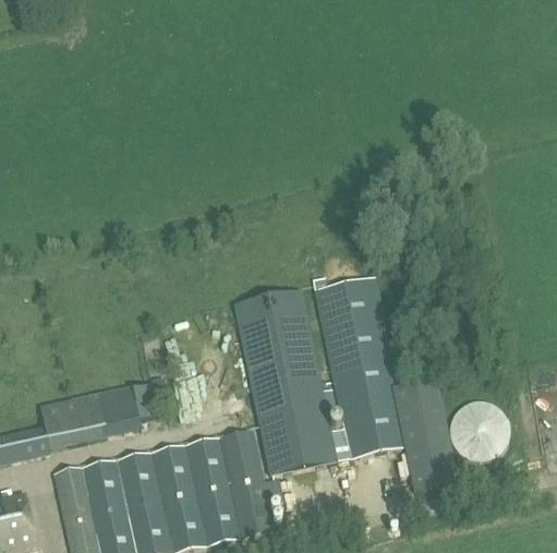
[(411,446),(399,386),(376,277),(328,287),(316,289),(351,458),(406,447),(411,446)]
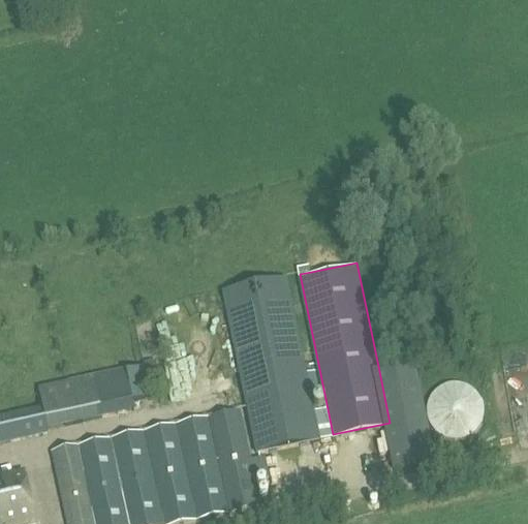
[(319,437),(286,275),(223,288),(257,450),(319,437)]
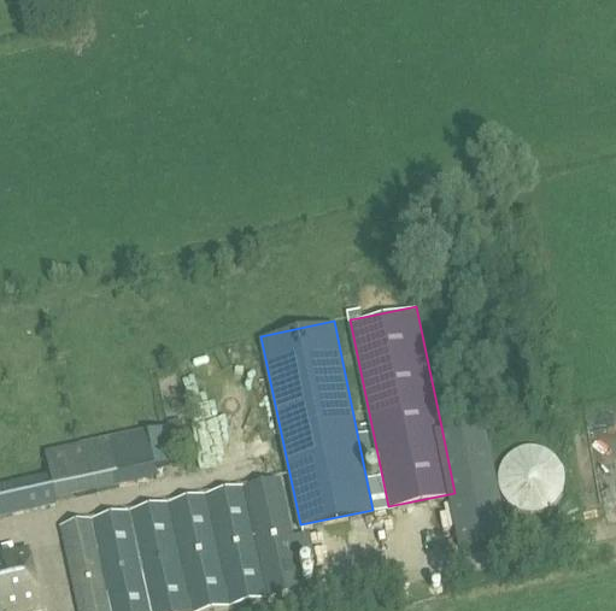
[(484,417),(441,427),(455,493),(449,494),(451,501),(479,495),(487,540),(508,536),(484,417)]
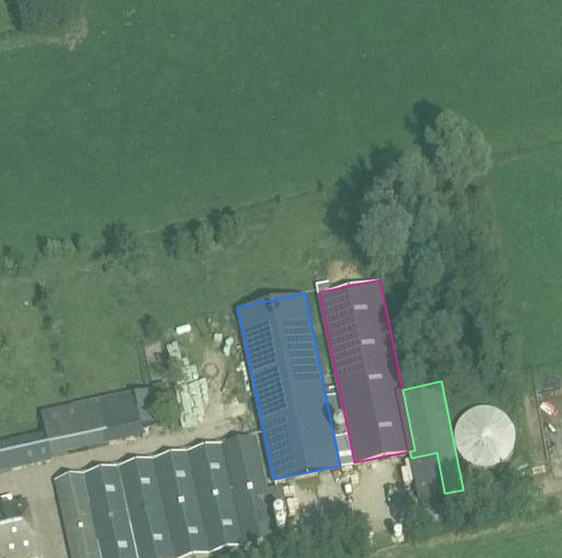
[(0,468),(52,458),(52,453),(109,440),(100,396),(41,409),(45,429),(0,438),(0,468)]
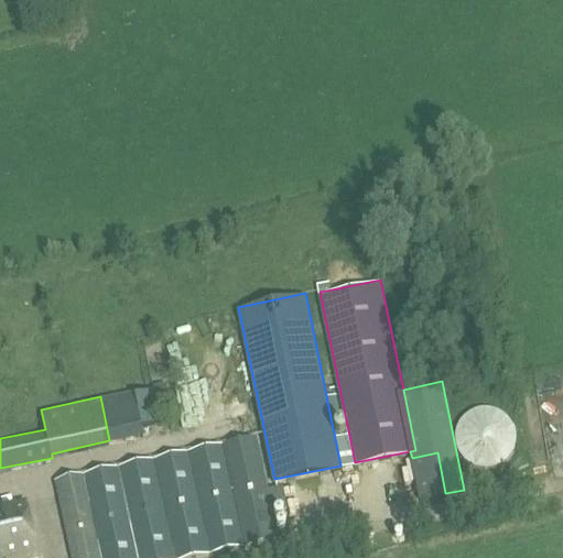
[(456,428),(455,435),(456,442),(458,449),(463,456),(468,460),(475,463),(482,466),(489,466),(496,463),(502,460),(508,455),(512,449),(515,442),(516,435),(515,427),(512,420),(508,415),(502,409),(496,406),(489,405),(482,405),(474,406),(468,409),(463,415),(458,420),(456,428)]
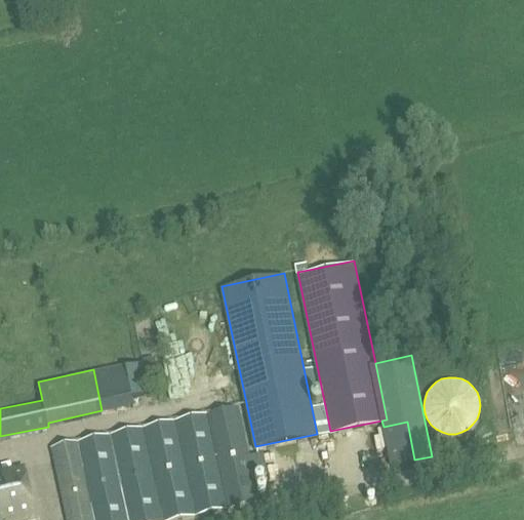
[(67,519),(163,519),(260,500),(240,404),(163,421),(50,445),(67,519)]
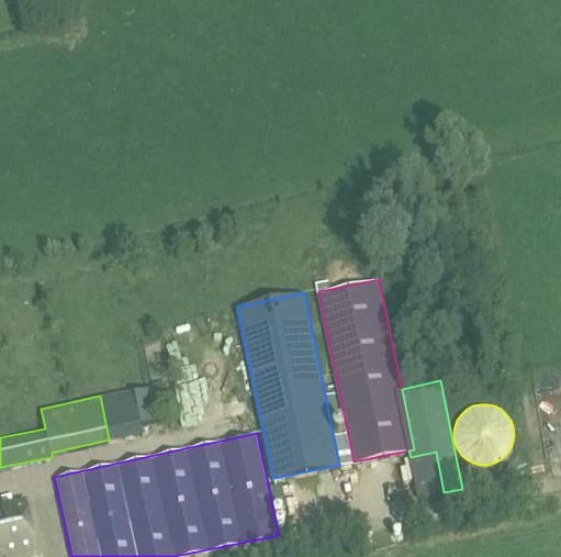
[(436,452),(411,457),(418,498),(444,492),(436,452)]
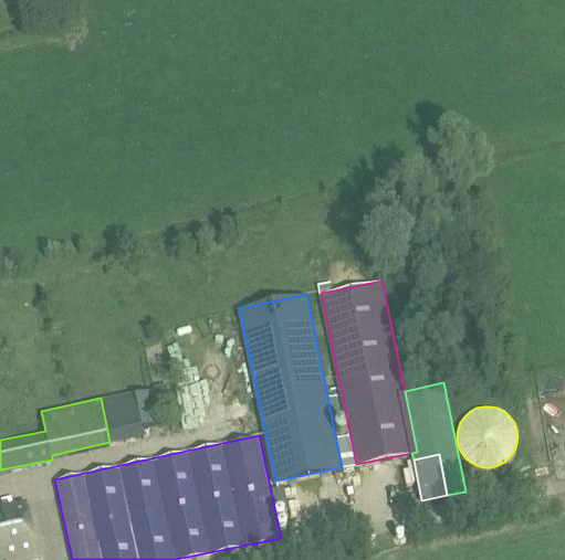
[(0,559),(18,559),(39,556),(25,499),(0,505),(0,559)]
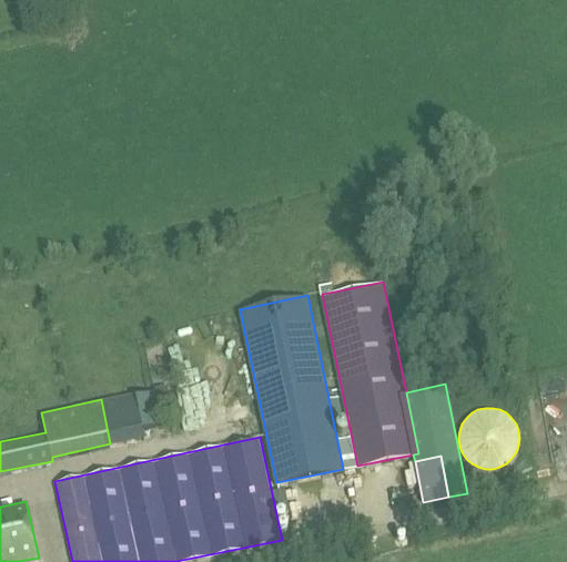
[(47,552),(51,561),(66,561),(70,560),(62,544),(47,552)]
